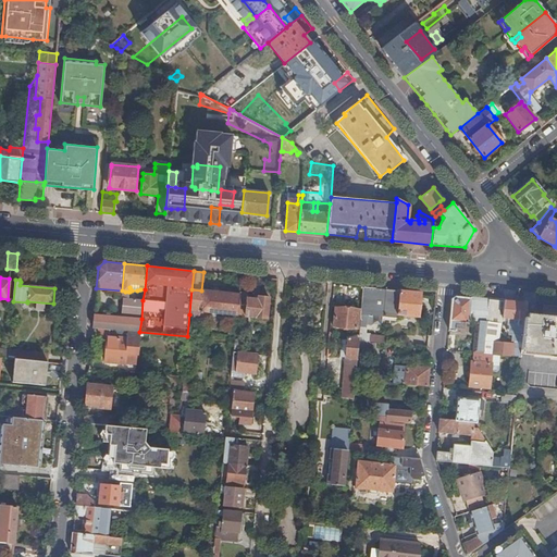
[(419,293),(362,287),(358,335),(358,339),(358,341),(376,343),(384,344),(384,335),(367,333),(367,323),(372,323),(373,317),(397,319),(397,314),(417,317),(419,293)]
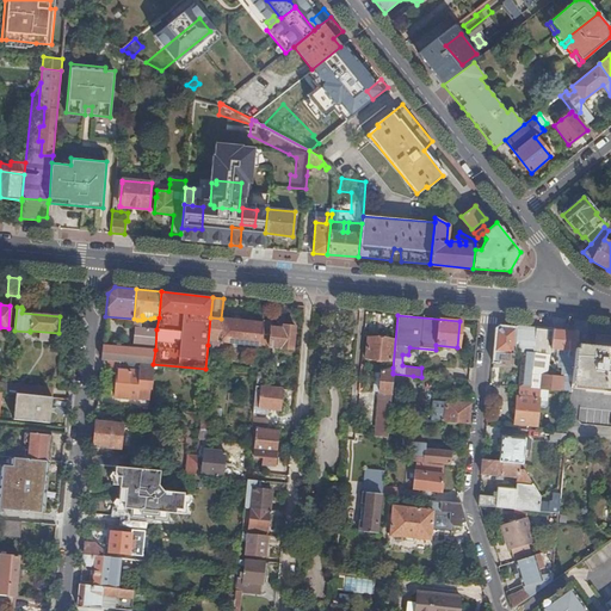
[(210,318),(208,345),(220,346),(220,341),(222,319),(221,319),(210,318)]
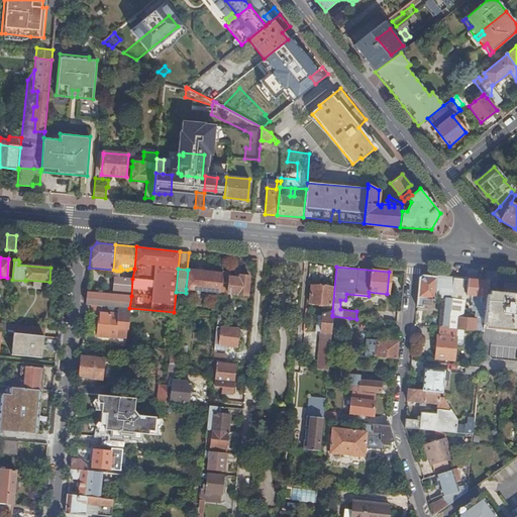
[(188,270),(186,289),(220,293),(220,292),(222,273),(188,270)]
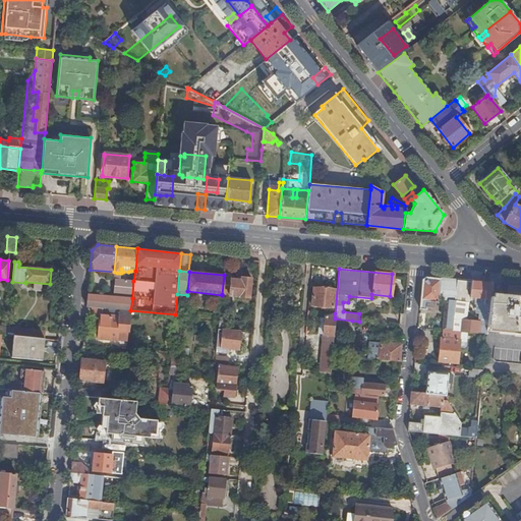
[(117,273),(115,296),(132,298),(133,281),(120,280),(120,273),(117,273)]
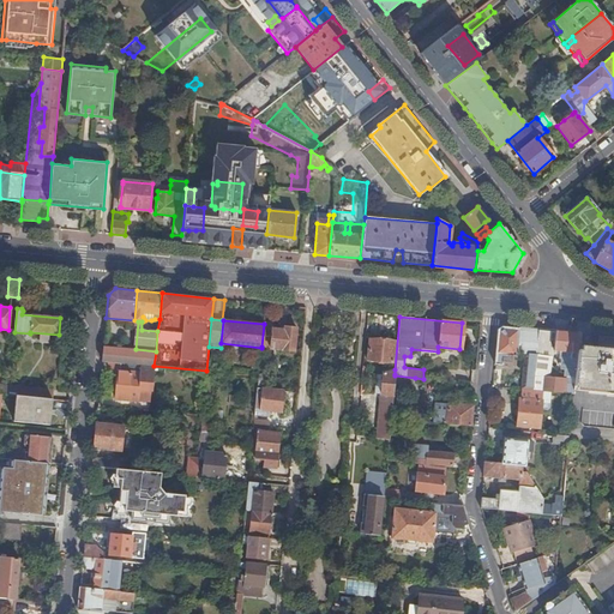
[(274,321),(264,321),(264,324),(262,347),(270,348),(270,349),(294,351),(296,329),(284,326),(283,330),(274,329),(274,321)]
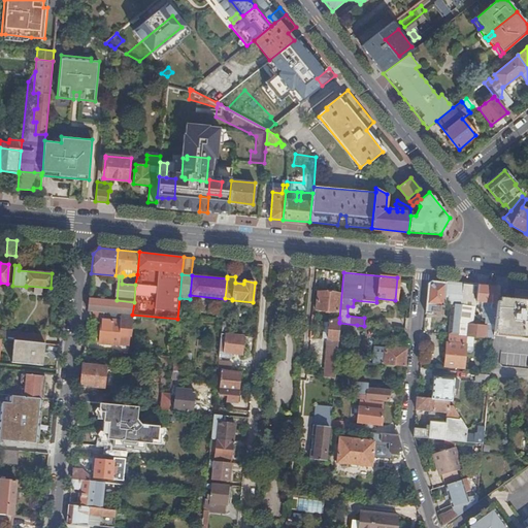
[(459,335),(464,284),(447,282),(447,281),(431,278),(427,282),(424,312),(426,312),(426,315),(439,317),(439,315),(444,316),(444,310),(446,303),(453,303),(450,334),(459,335)]
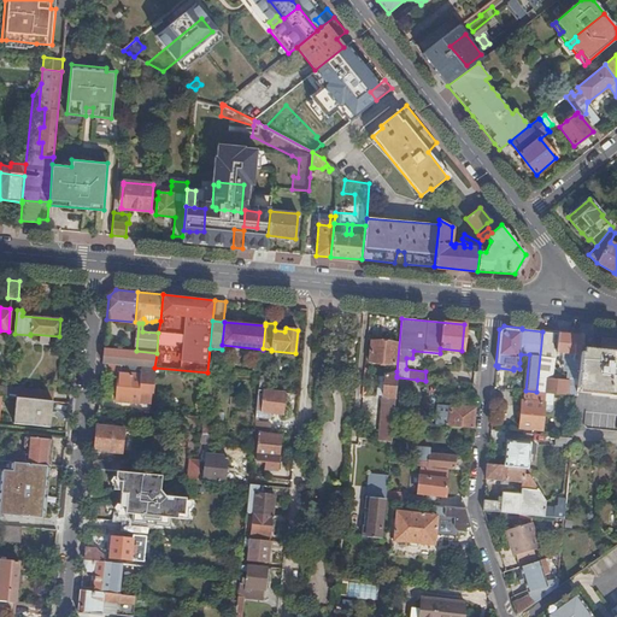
[(559,333),(542,331),(536,392),(545,392),(546,378),(554,378),(556,366),(558,352),(559,333)]
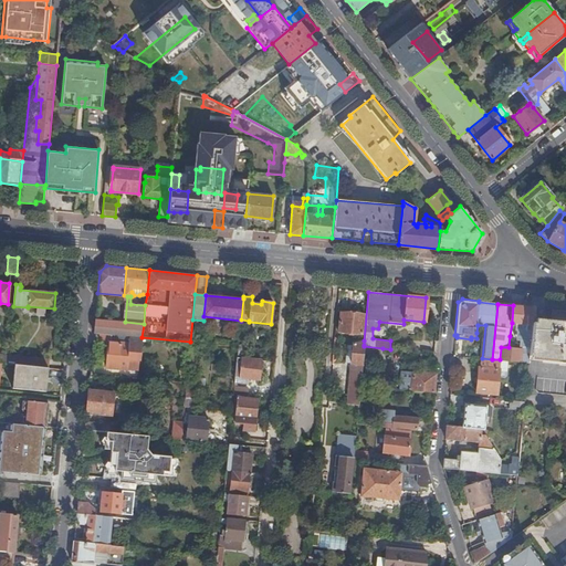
[(534,306),(513,305),(512,323),(515,323),(514,329),(516,329),(515,339),(520,339),(520,346),(522,346),(523,347),(531,347),(534,306)]
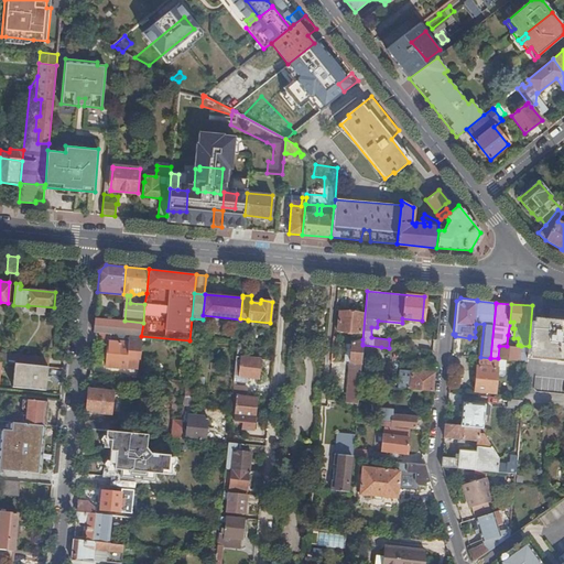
[(563,308),(532,305),(528,358),(563,362),(563,308)]
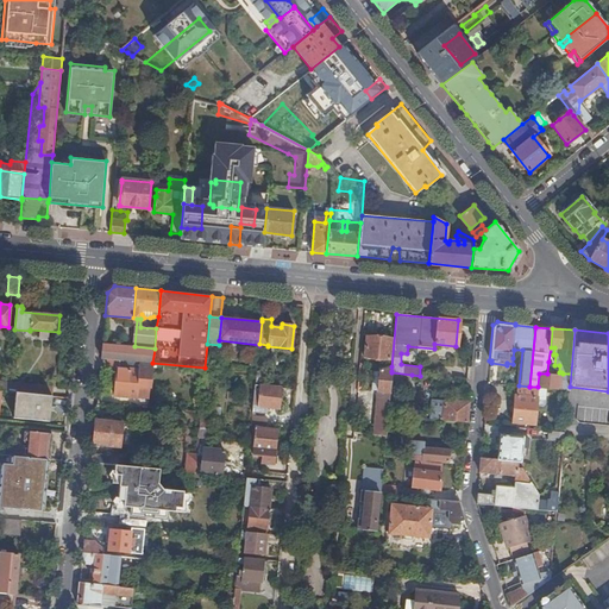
[(391,338),(366,336),(364,358),(390,360),(391,338)]
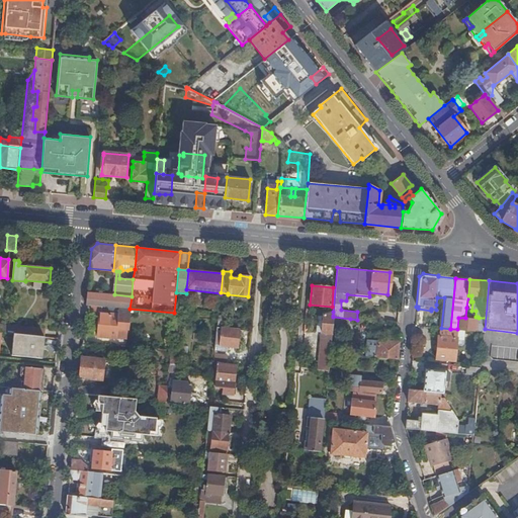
[(87,292),(86,305),(101,306),(130,309),(132,296),(114,294),(87,292)]
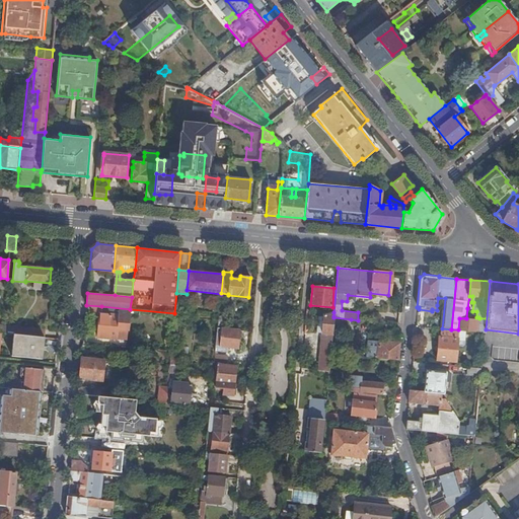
[(130,309),(101,306),(100,315),(99,315),(97,337),(117,339),(118,324),(128,325),(130,309)]
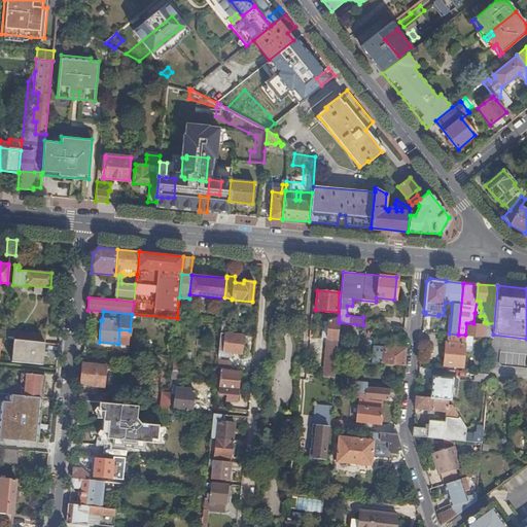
[(339,322),(339,321),(327,320),(327,321),(326,339),(327,339),(324,363),(336,364),(336,360),(338,337),(339,322)]
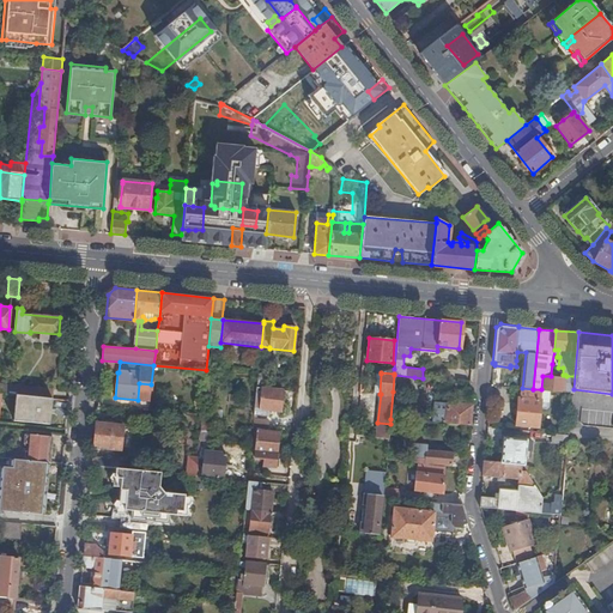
[(266,374),(259,374),(256,386),(266,386),(267,375),(266,374)]
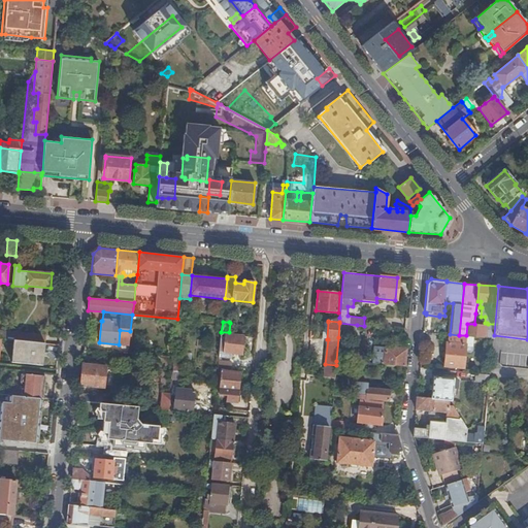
[(357,325),(339,323),(338,337),(356,338),(357,325)]
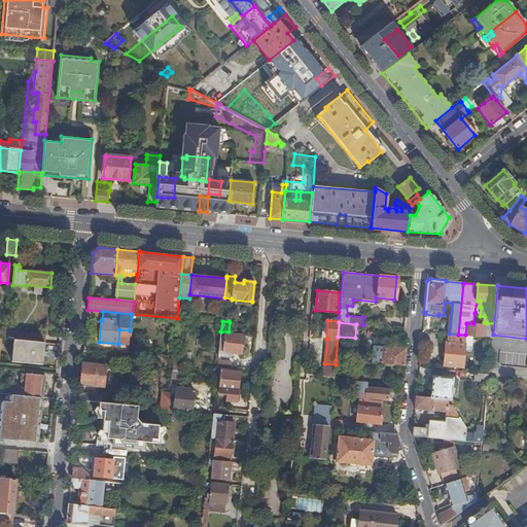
[(466,323),(465,335),(467,335),(475,336),(493,338),(493,335),(494,323),(487,323),(487,325),(473,323),(466,323)]
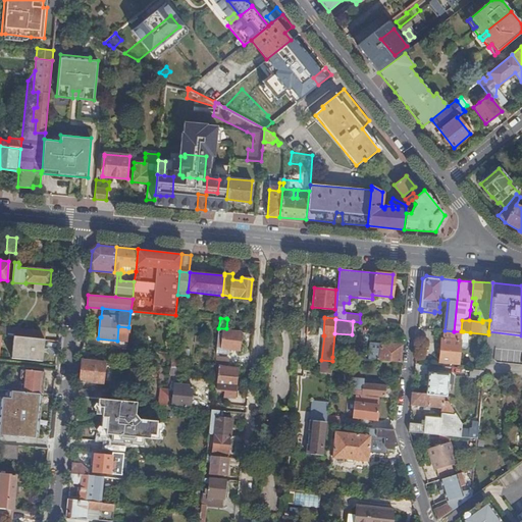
[(118,326),(117,341),(127,342),(128,327),(118,326)]
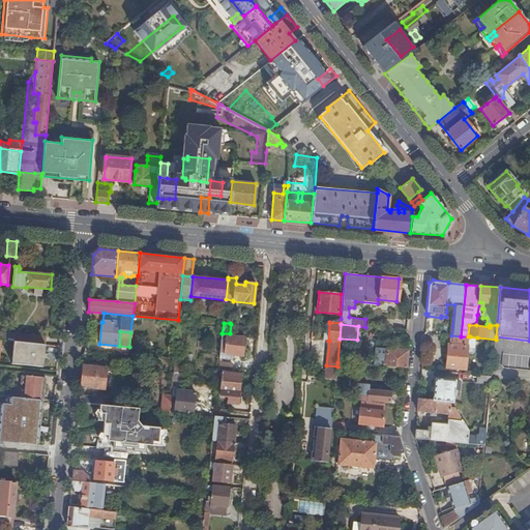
[(7,341),(13,342),(16,342),(17,333),(7,332),(7,341)]
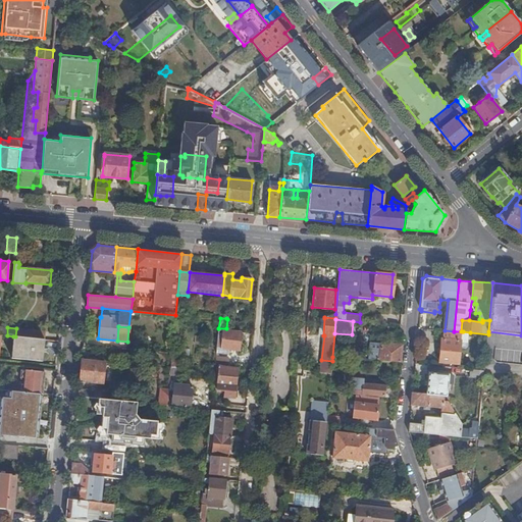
[(15,336),(44,340),(44,331),(16,328),(15,336)]
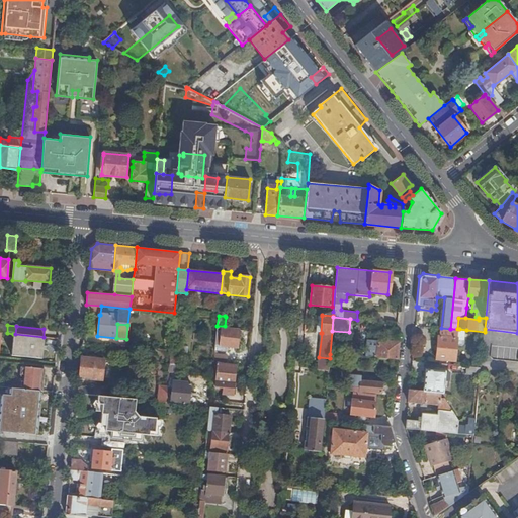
[(237,347),(239,330),(217,328),(216,344),(228,346),(237,347)]
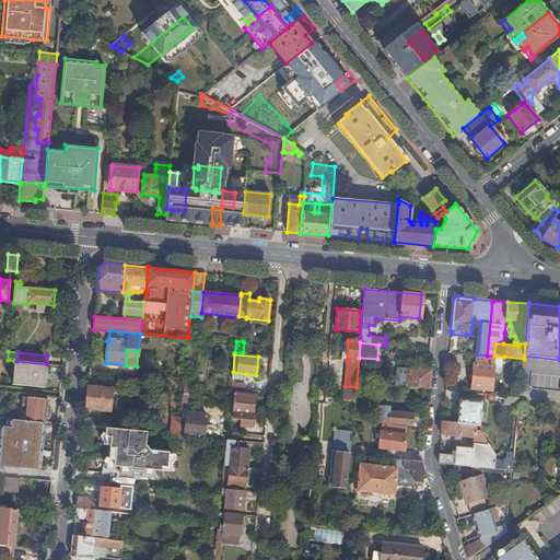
[(494,356),(487,356),(477,354),(476,354),(473,387),(493,389),(494,373),(497,356),(494,356)]
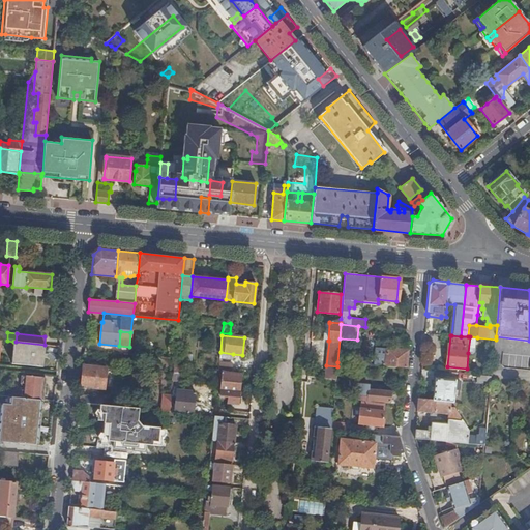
[(477,337),(470,336),(468,353),(473,354),(476,352),(477,337)]
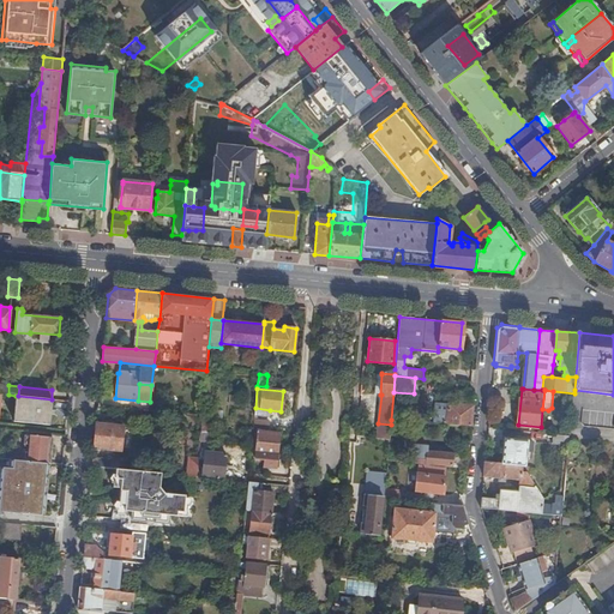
[(49,425),(52,399),(18,396),(16,396),(13,421),(49,425)]
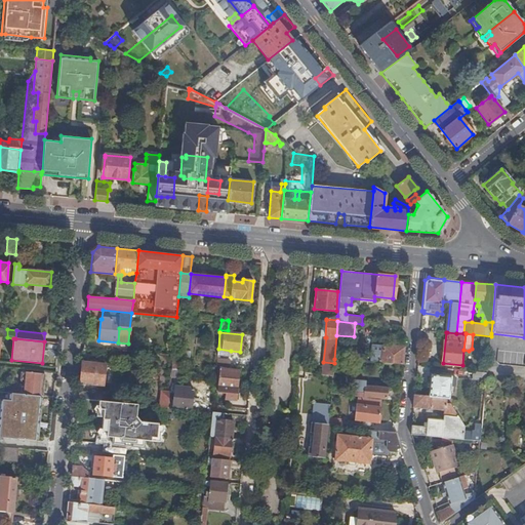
[(402,365),(403,347),(382,345),(382,346),(372,345),(370,362),(402,365)]
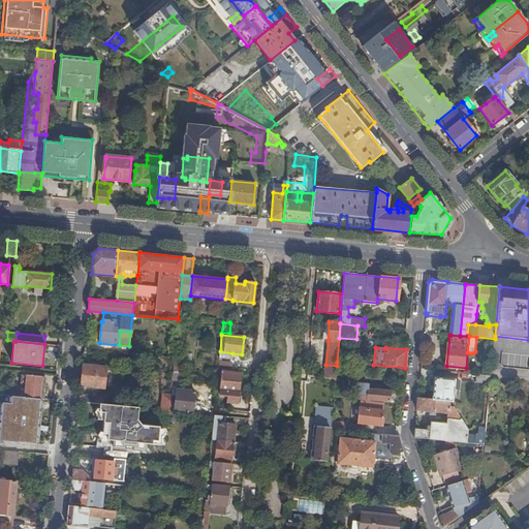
[(218,371),(222,371),(230,372),(231,359),(219,358),(218,371)]
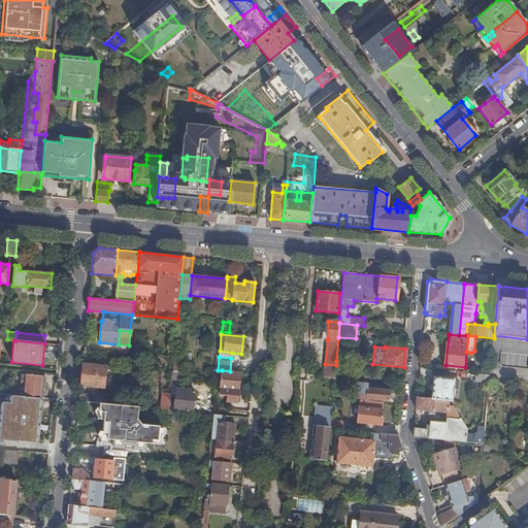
[(173,358),(172,371),(183,372),(184,359),(173,358)]
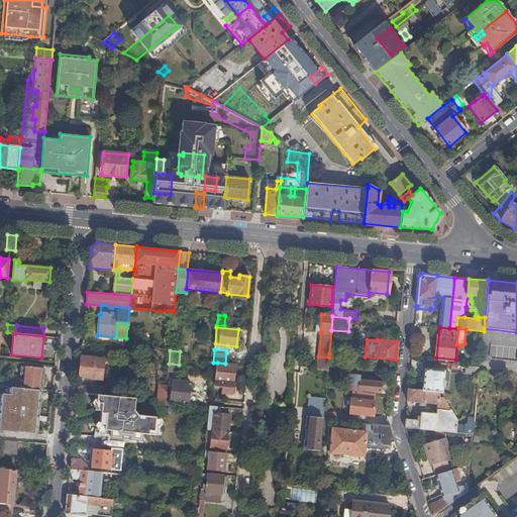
[(81,356),(79,377),(102,379),(103,358),(81,356)]
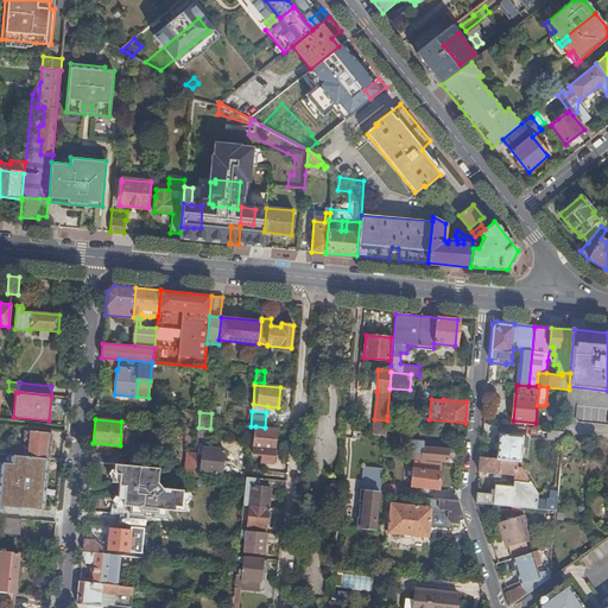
[(374,419),(373,434),(385,436),(387,420),(374,419)]
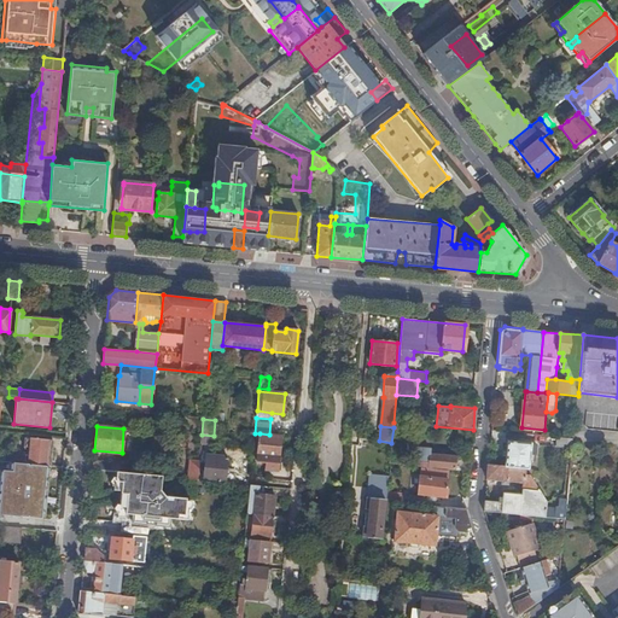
[(279,458),(281,436),(269,435),(260,433),(256,461),(267,464),(268,456),(279,458)]
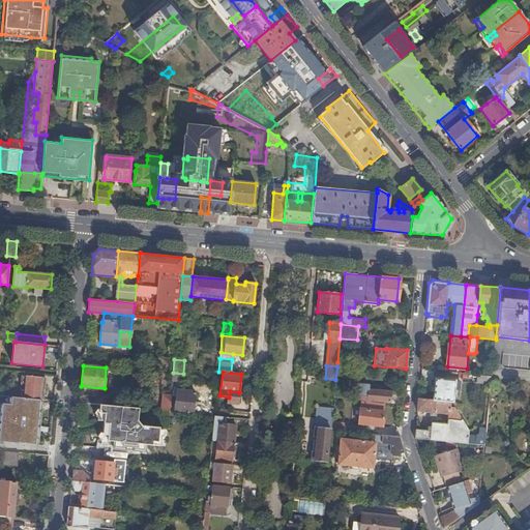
[(173,373),(172,381),(182,382),(183,374),(173,373)]
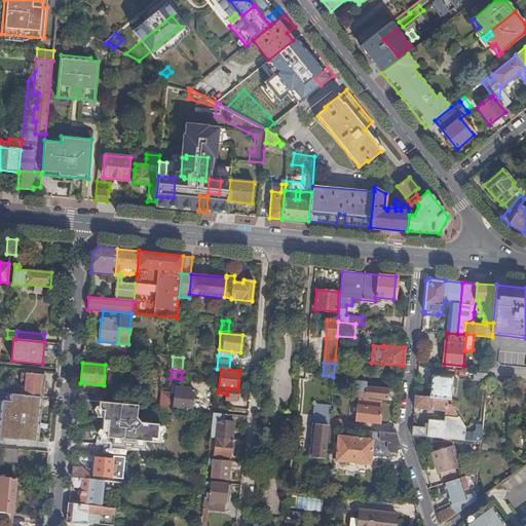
[(488,372),(475,371),(474,379),(487,380),(488,372)]
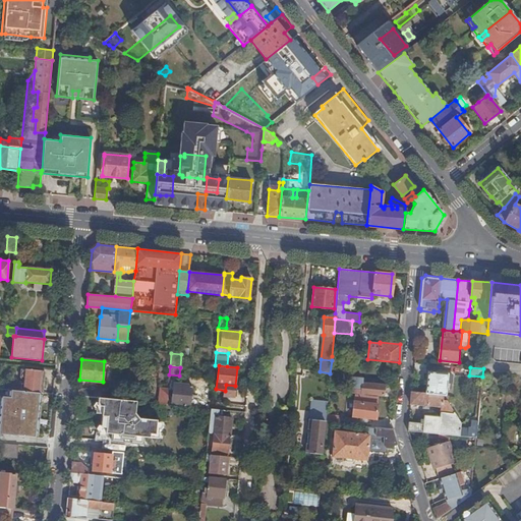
[(25,369),(23,391),(27,391),(39,392),(41,370),(25,369)]
